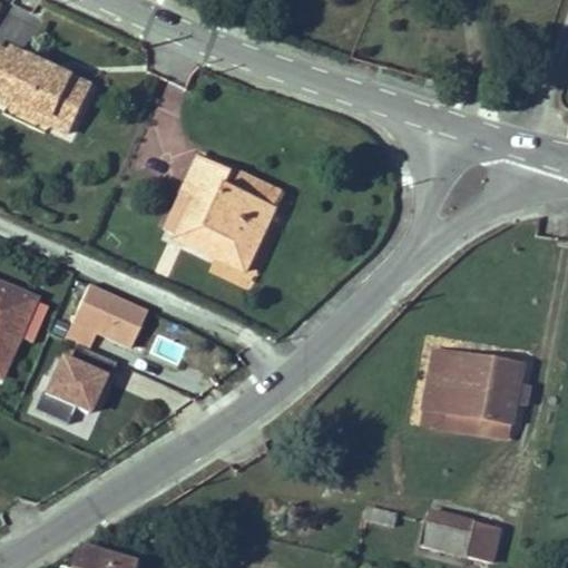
[(10,51),(0,46),(0,97),(12,104),(16,96),(56,115),(52,123),(72,133),(95,86),(12,47),(10,51)]
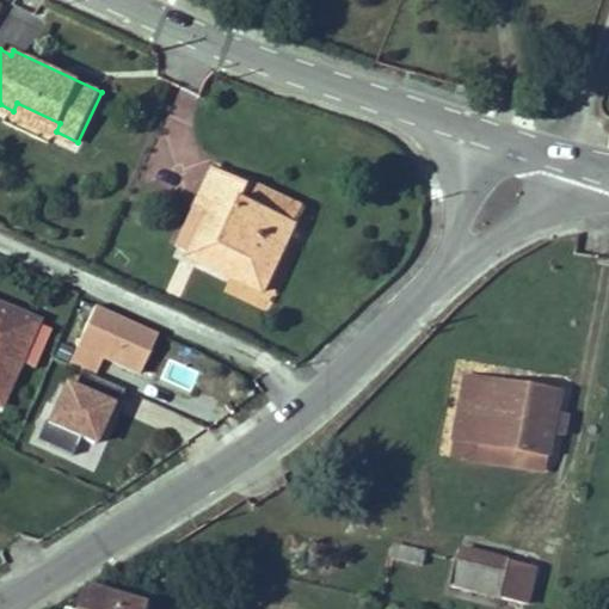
[(60,123),(17,103),(13,111),(56,131),(60,123)]
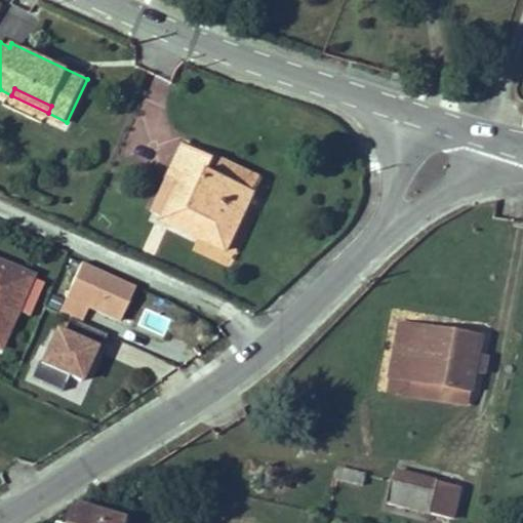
[(204,230),(230,242),(254,190),(210,169),(215,157),(185,143),(169,176),(171,176),(182,182),(166,216),(165,218),(201,236),(204,230)]
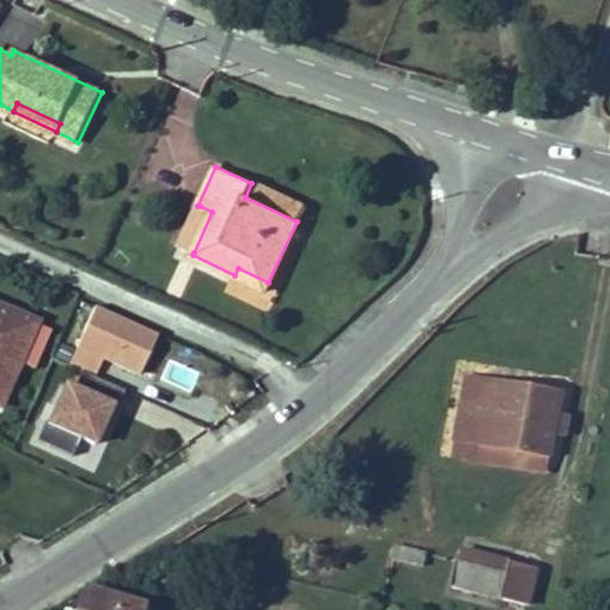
[(245,197),(297,221),(303,207),(251,183),(245,197)]
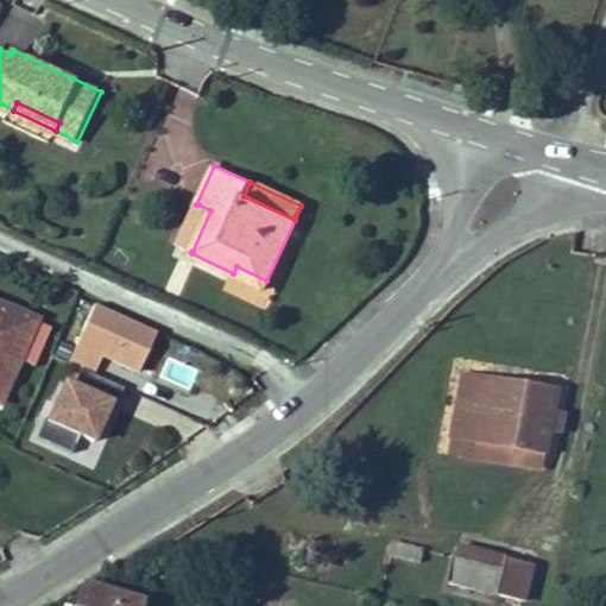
[(180,245),(193,251),(210,210),(199,204),(180,245)]
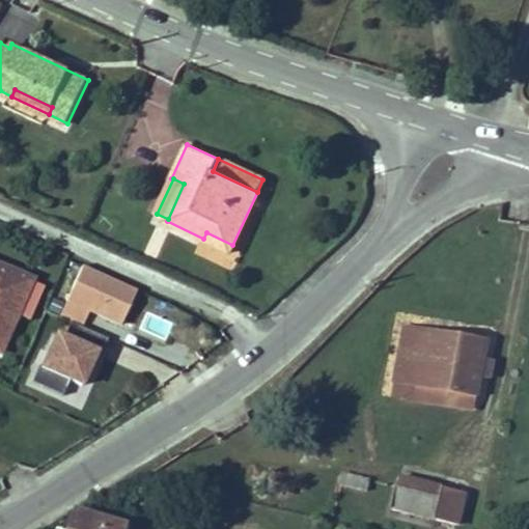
[(230,251),(232,245),(206,232),(203,239),(230,251)]
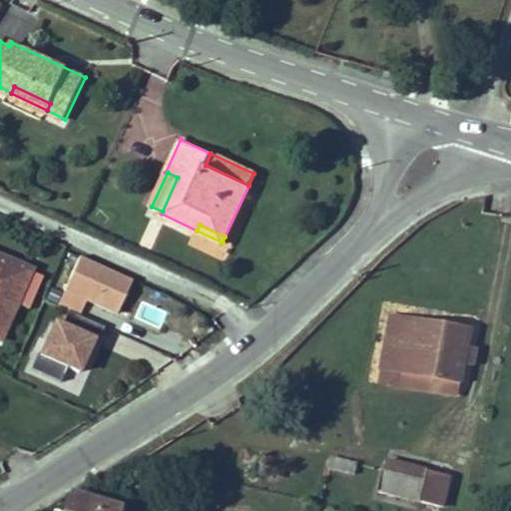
[(27,268),(0,254),(0,337),(0,338),(16,302),(13,300),(27,268)]
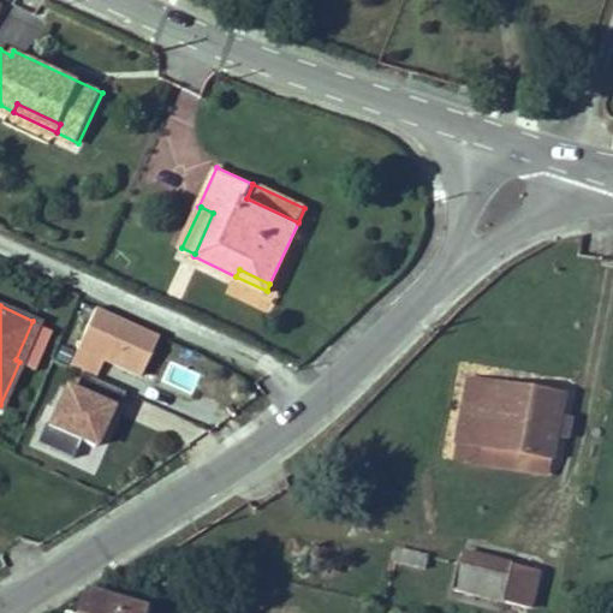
[(159,333),(96,305),(79,345),(105,357),(141,373),(159,333)]
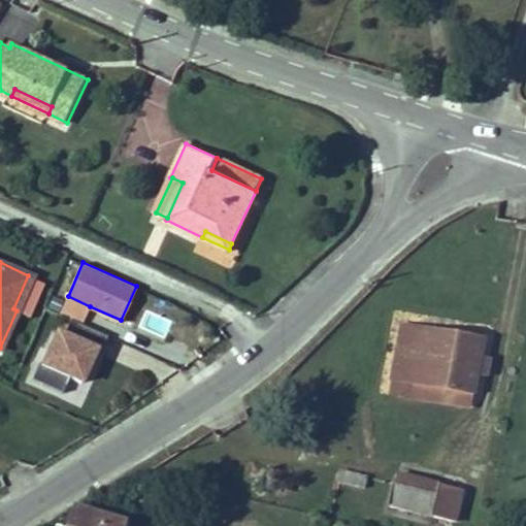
[(45,283),(28,275),(13,308),(17,310),(31,317),(45,283)]
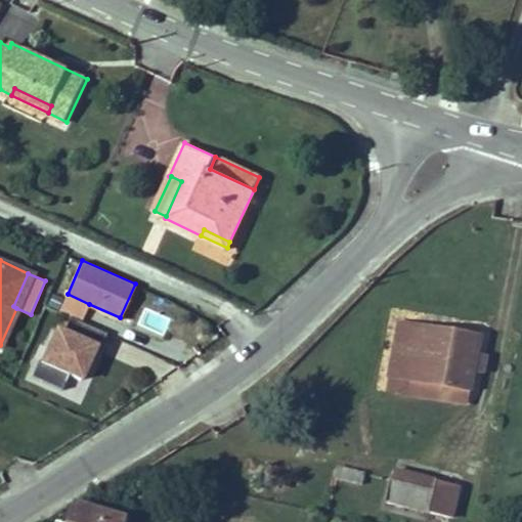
[(68,294),(59,311),(71,316),(82,321),(89,304),(68,294)]
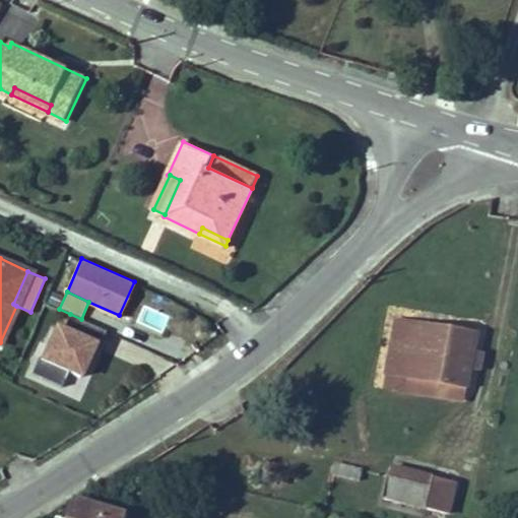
[(33,374),(63,387),(70,371),(82,377),(96,344),(101,345),(108,330),(81,319),(70,314),(64,328),(57,325),(42,359),(40,358),(33,374)]
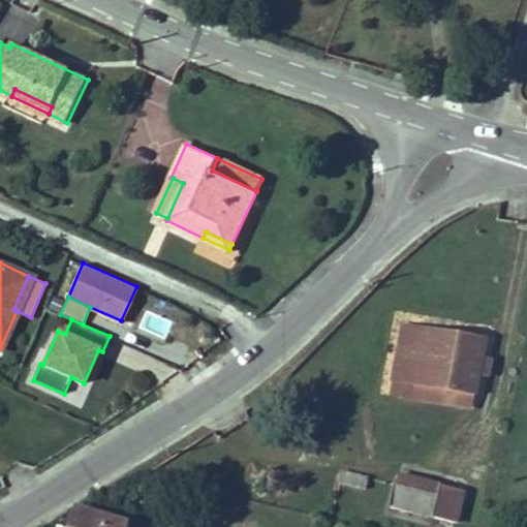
[(409,381),(419,328),(407,326),(396,393),(475,406),(478,393),(409,381)]
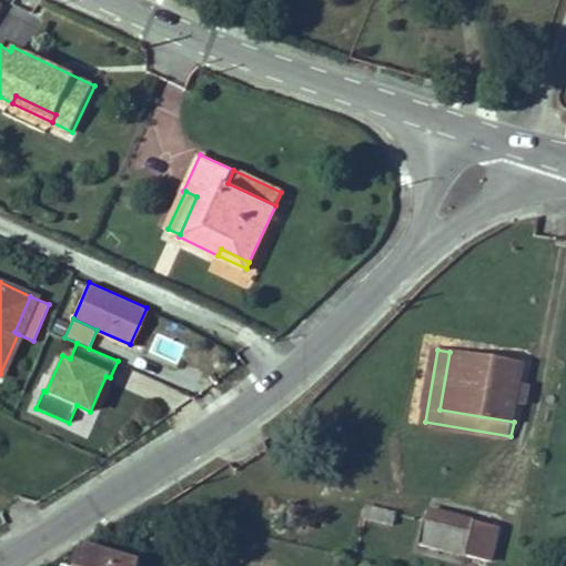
[(523,364),(450,352),(440,410),(514,422),(517,401),(519,385),(523,364)]
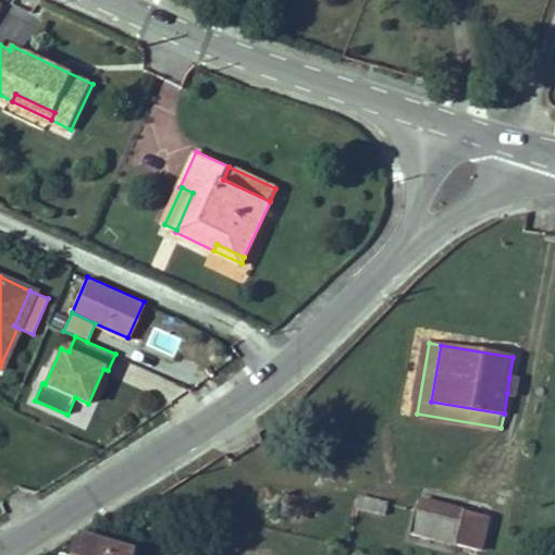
[(519,379),(509,378),(507,393),(516,395),(519,379)]
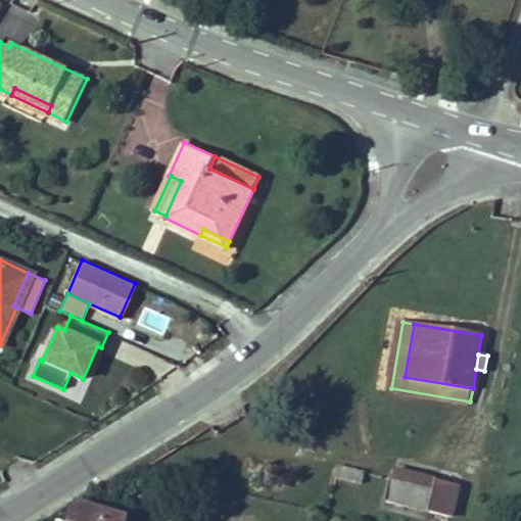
[(364,481),(367,471),(341,465),(338,475),(364,481)]
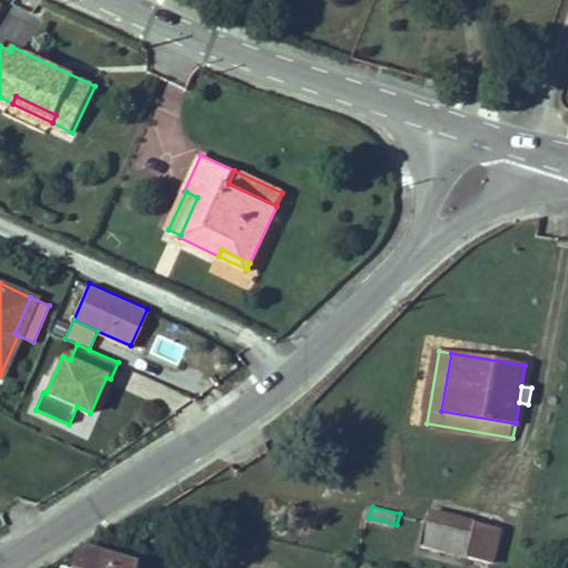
[(429,521),(476,532),(478,521),(432,510),(429,521)]
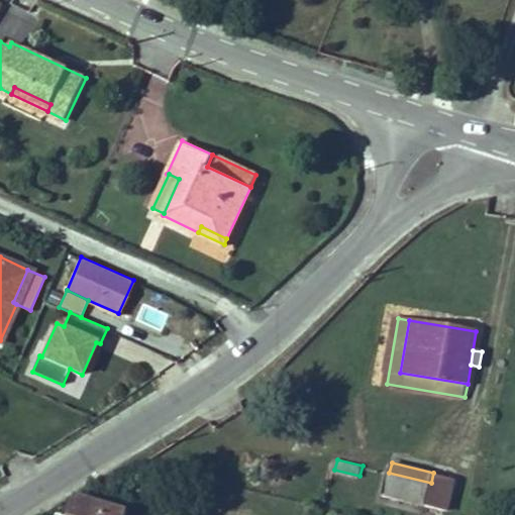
[(454,478),(433,473),(431,483),(389,473),(384,495),(446,510),(454,478)]
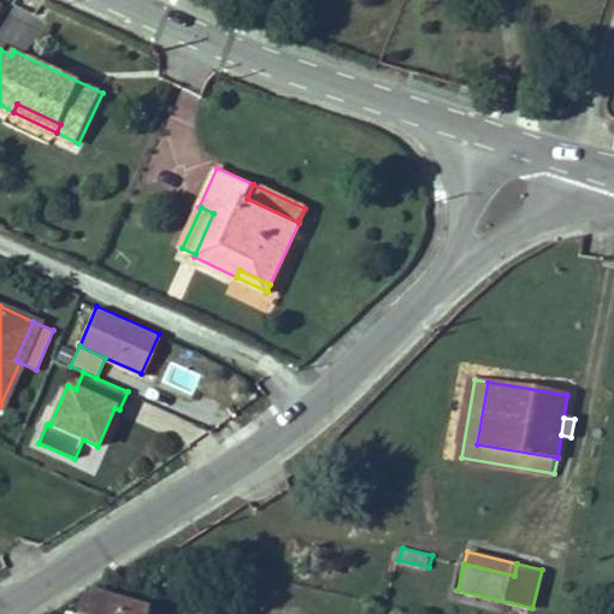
[(152,613),(154,609),(92,589),(83,613),(152,613)]
